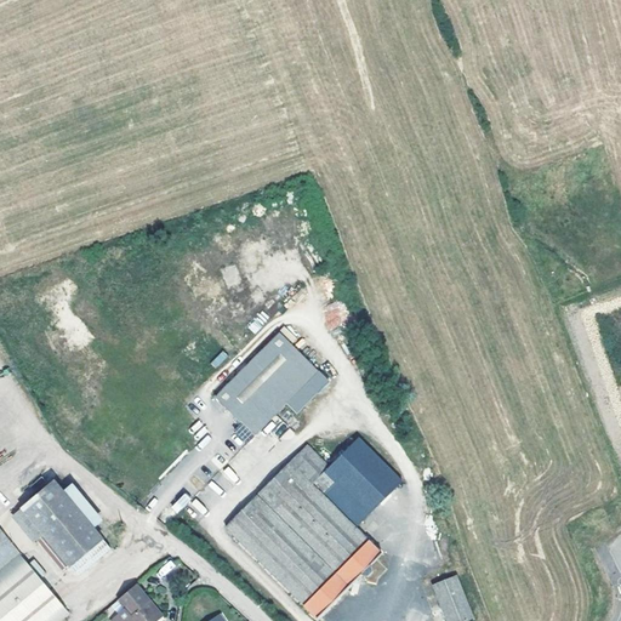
[(309,265),(292,275),(297,283),(314,272),(309,265)]
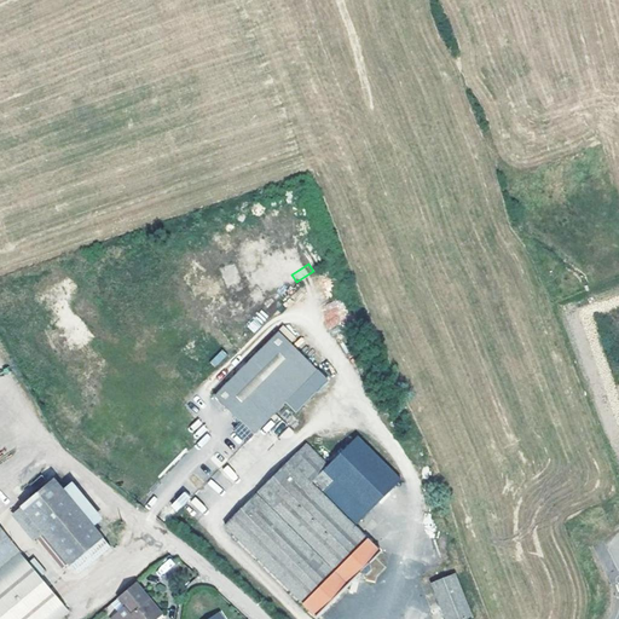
[(324,302),(324,324),(345,324),(345,302),(324,302)]
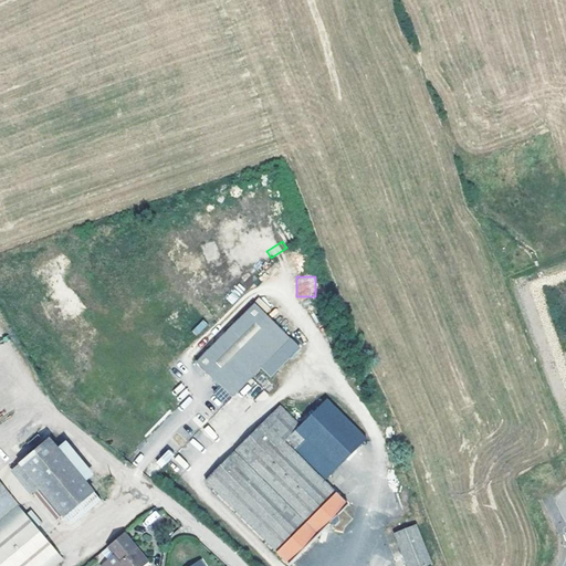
[(231,397),(261,367),(251,357),(281,328),(255,303),(196,362),(231,397)]
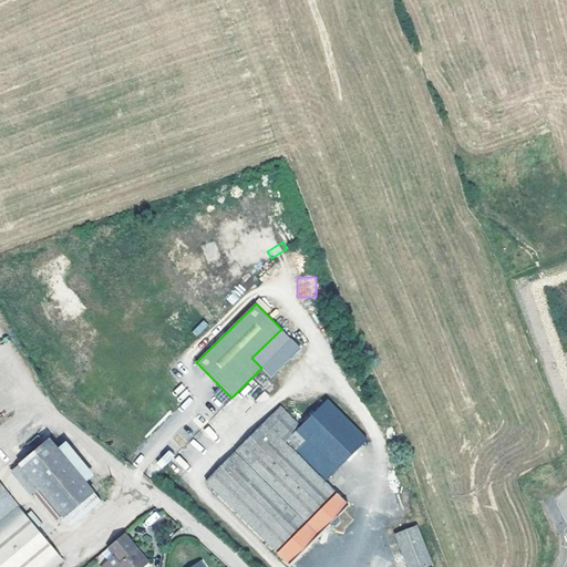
[(197,337),(208,326),(204,320),(192,331),(197,337)]
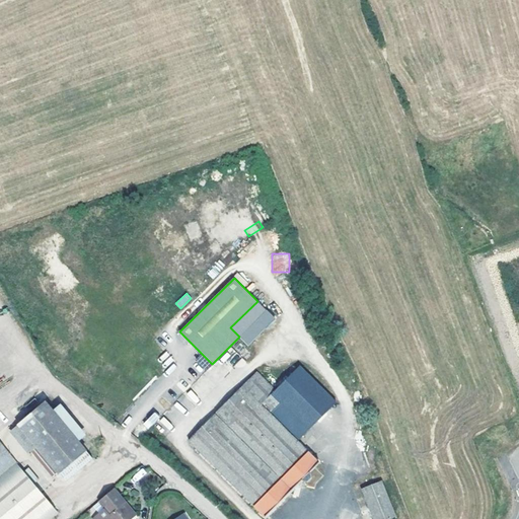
[(266,310),(257,301),(230,327),(239,337),(266,310)]
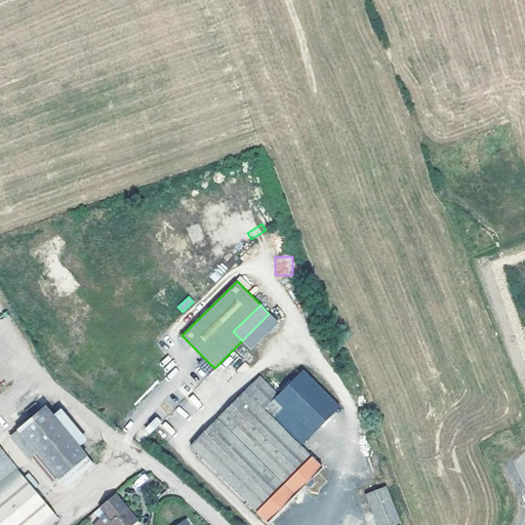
[(269,314),(242,340),(251,350),(278,323),(269,314)]
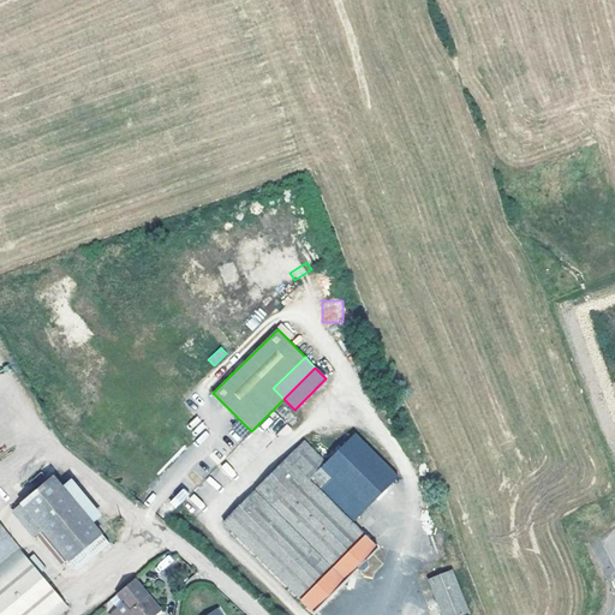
[(304,441),(224,521),(314,610),(377,547),(353,521),(398,476),(356,434),(326,463),(304,441)]
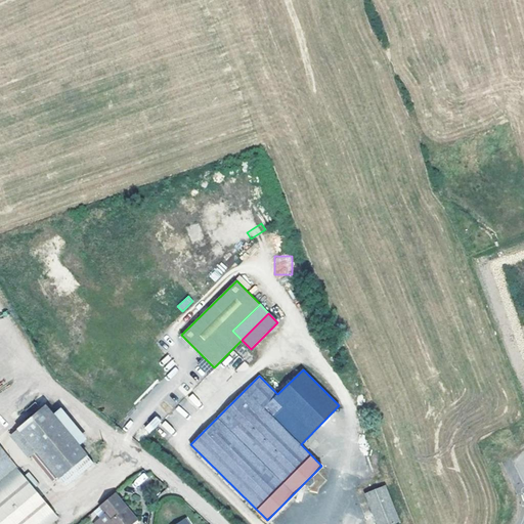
[(197,408),(202,404),(193,393),(188,397),(197,408)]
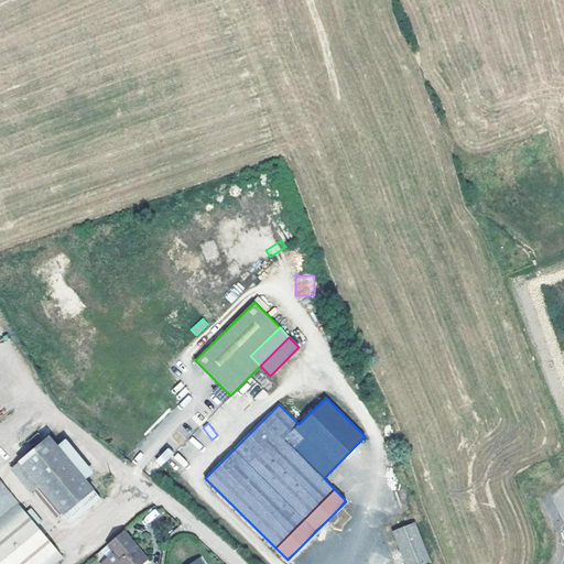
[(51,436),(21,462),(72,522),(101,498),(51,436)]
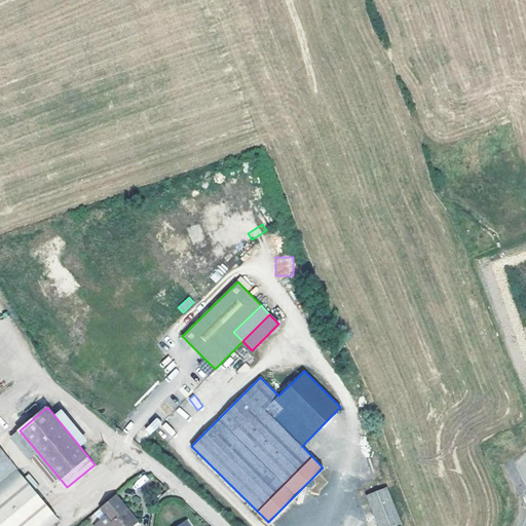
[(157,417),(145,428),(150,435),(162,422),(157,417)]
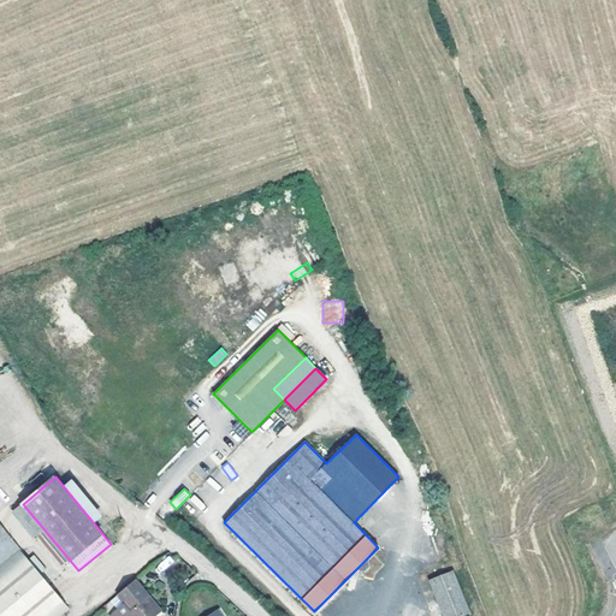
[(195,493),(189,499),(201,510),(206,505),(195,493)]
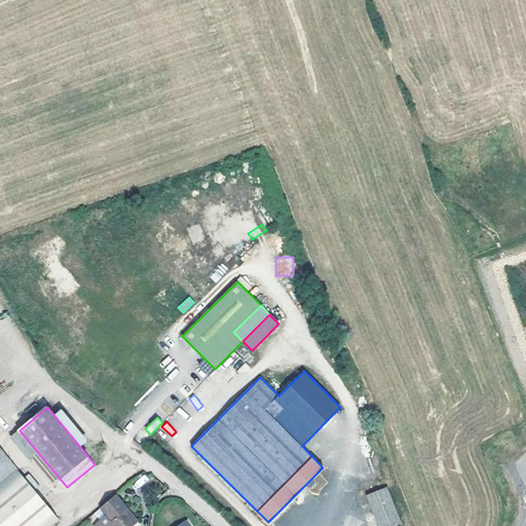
[(0,525),(48,525),(61,517),(0,446),(0,525)]
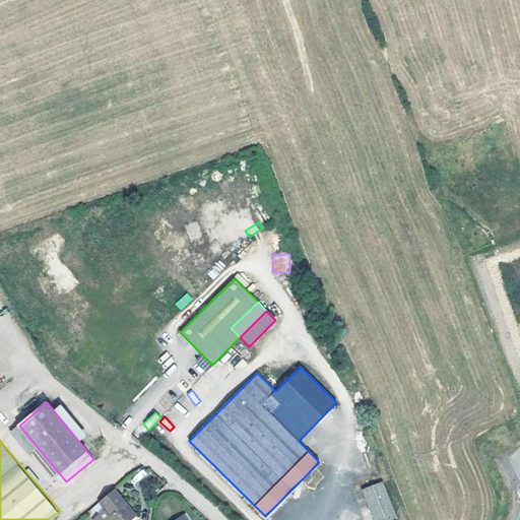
[(382,483),(364,491),(375,519),(387,519),(395,517),(382,483)]
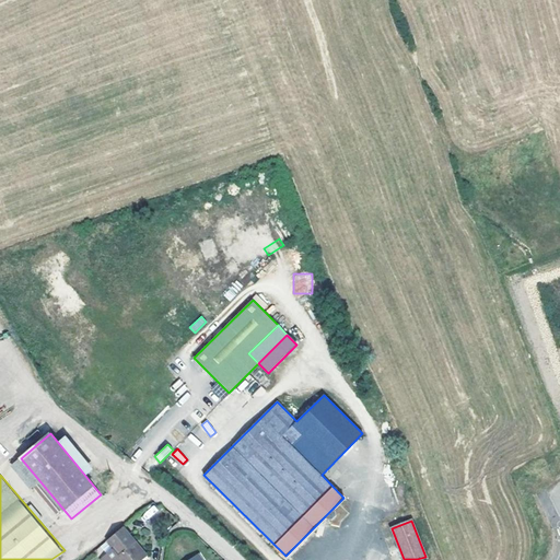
[(123,551),(118,556),(115,558),(116,559),(141,559),(144,558),(132,544),(136,541),(124,527),(107,541),(114,549),(118,545),(123,551)]
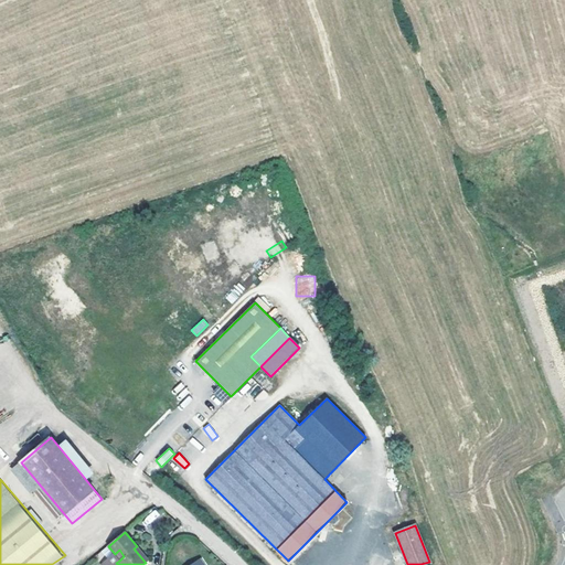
[(134,548),(146,563),(149,561),(137,546),(134,548)]
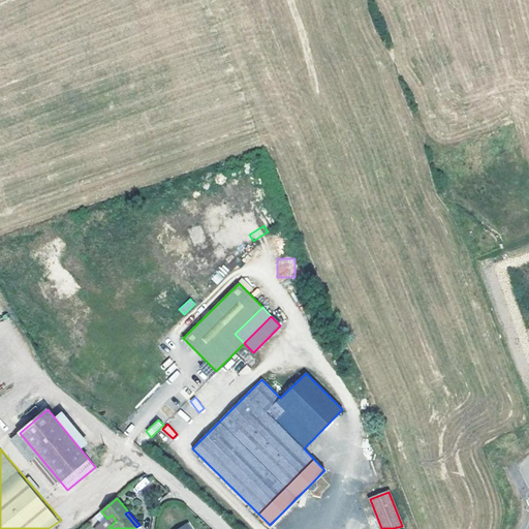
[(112,515),(107,519),(112,525),(116,521),(112,515)]
